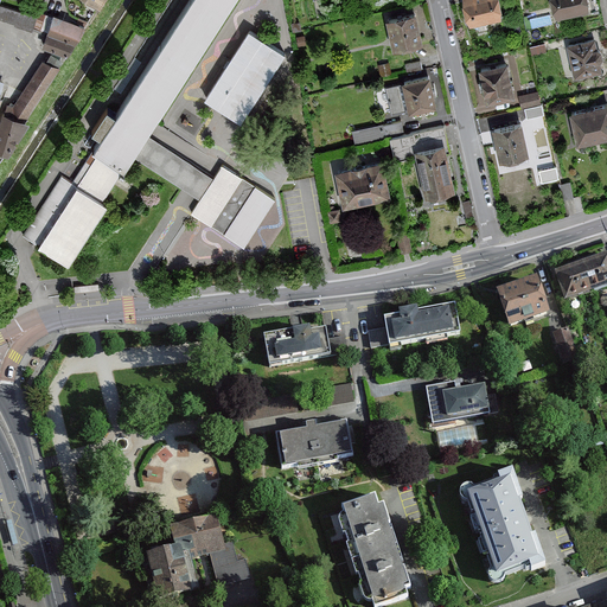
[(95,146),(125,165),(131,155),(145,133),(149,126),(153,120),(230,0),(189,0),(115,114),(107,108),(93,131),(101,136),(95,146)]
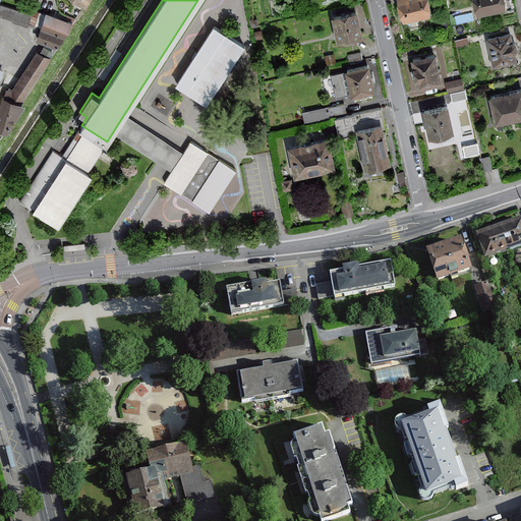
[(426,0),(398,0),(403,20),(429,15),(426,0)]
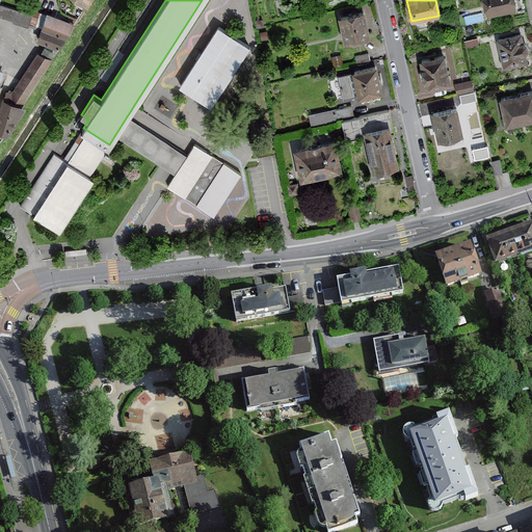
[(514,8),(512,0),(483,0),(487,15),(514,8)]
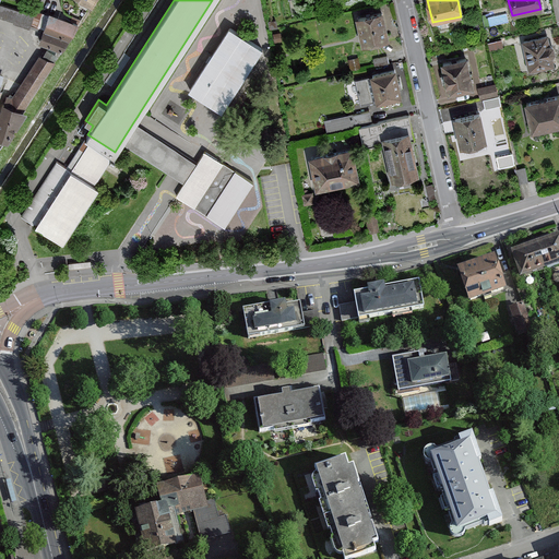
[(30,26),(33,14),(0,3),(0,15),(13,20),(13,22),(30,26)]
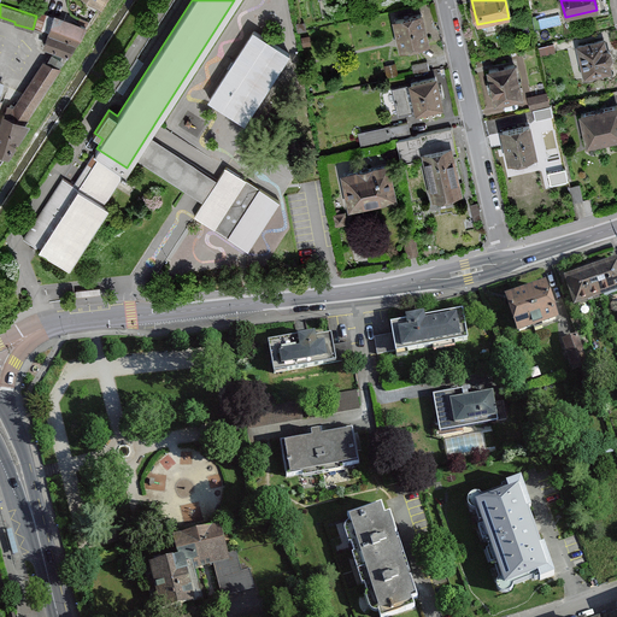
[(83,25),(37,12),(36,16),(33,29),(47,33),(74,45),(83,25)]
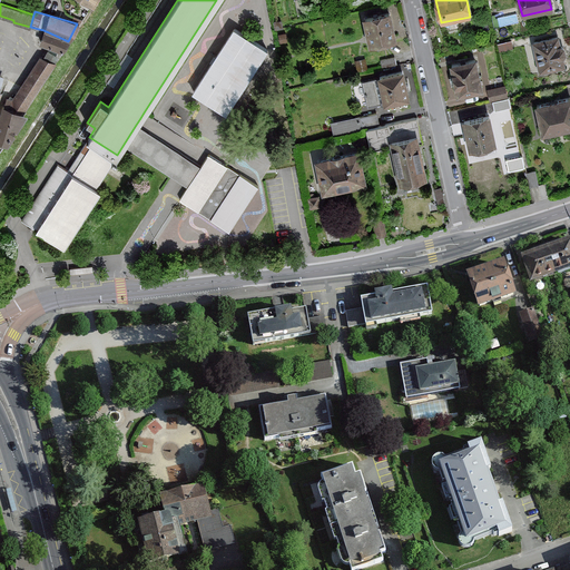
[(390,11),(363,17),(370,45),(395,39),(395,37),(390,11)]
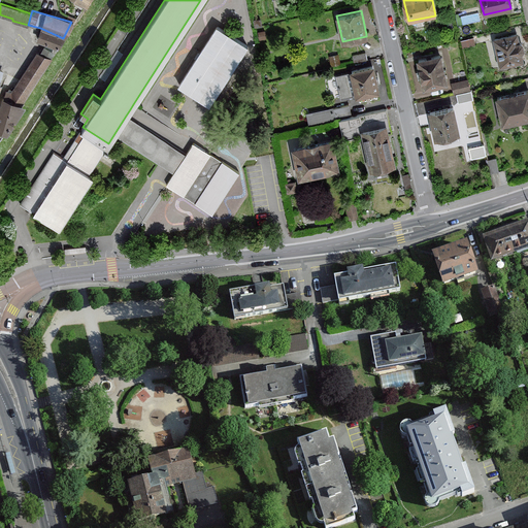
[(199,56),(180,85),(209,103),(246,45),(218,27),(199,56)]
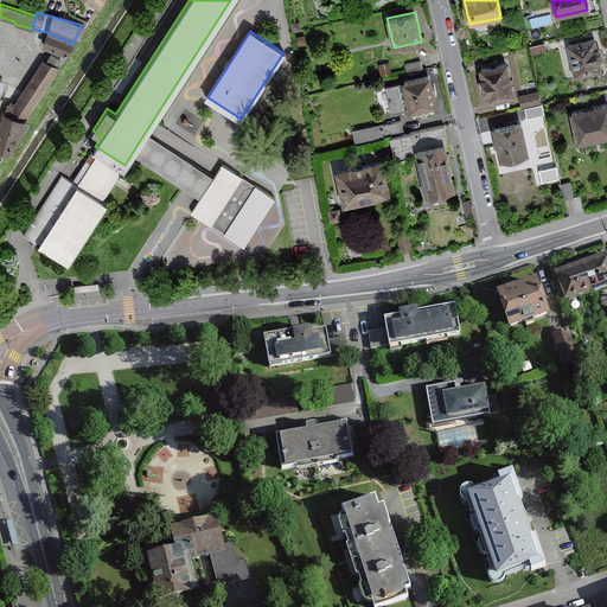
[(46,32),(42,44),(52,49),(63,53),(66,55),(72,44),(46,32)]
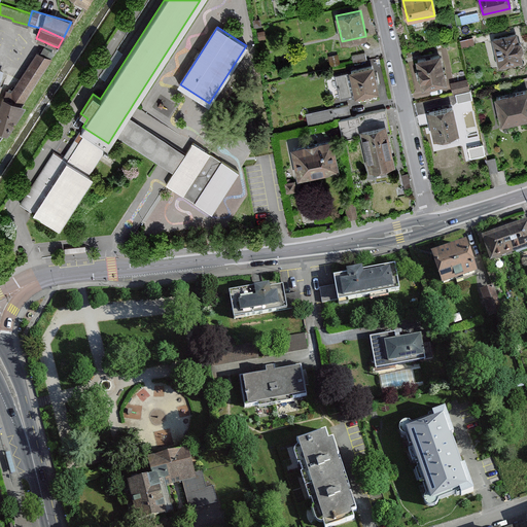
[(516,34),(492,38),(497,66),(521,61),(520,54),(523,49),(522,43),(517,40),(516,34)]
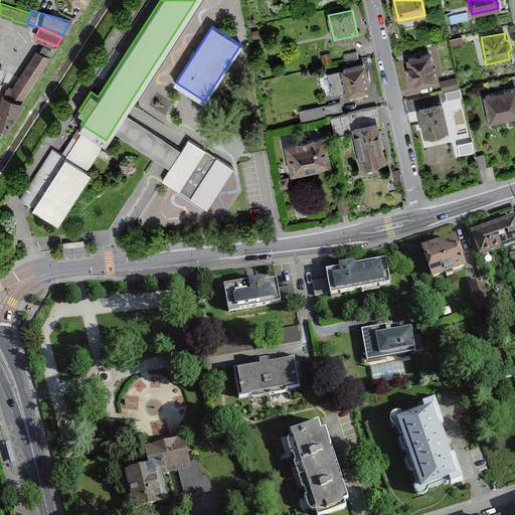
[(463,39),(462,36),(450,39),(452,46),(464,43),(463,39)]
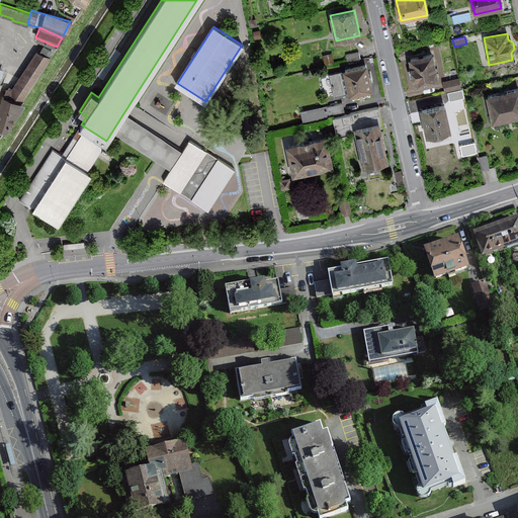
[(45,41),(38,53),(48,56),(54,46),(45,41)]
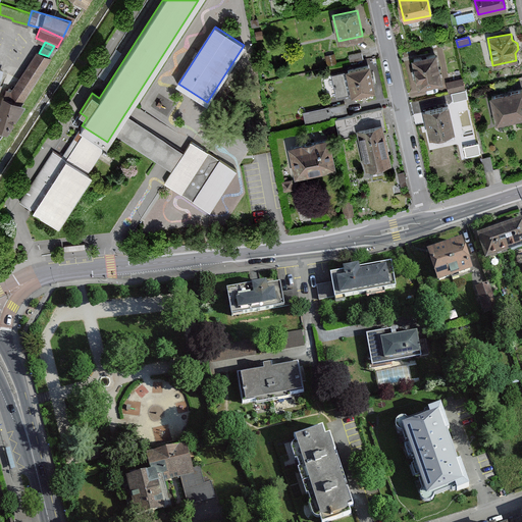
[(24,101),(22,101),(51,57),(48,56),(39,53),(36,51),(11,90),(0,86),(0,131),(4,133),(24,101)]
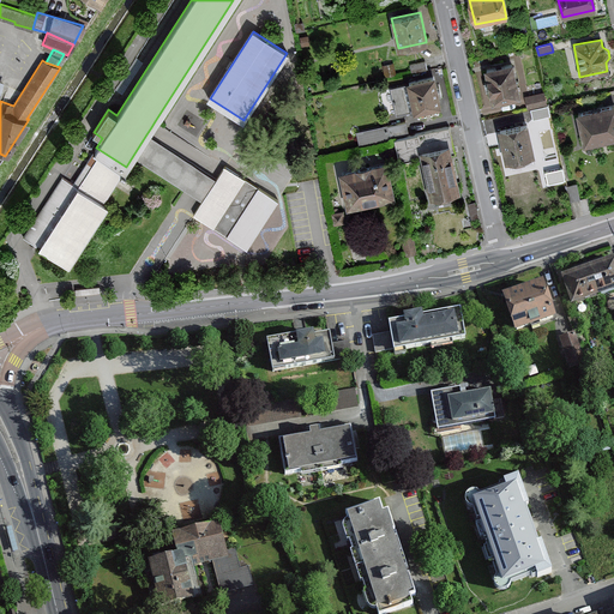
[(512,62),(485,68),(493,103),(521,97),(512,62)]
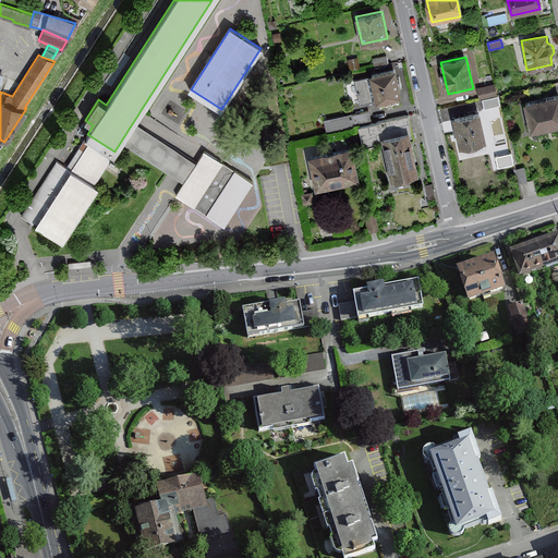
[(370,76),(354,80),(355,81),(360,102),(375,99),(376,101),(400,96),(393,69),(375,73),(370,74),(370,76)]
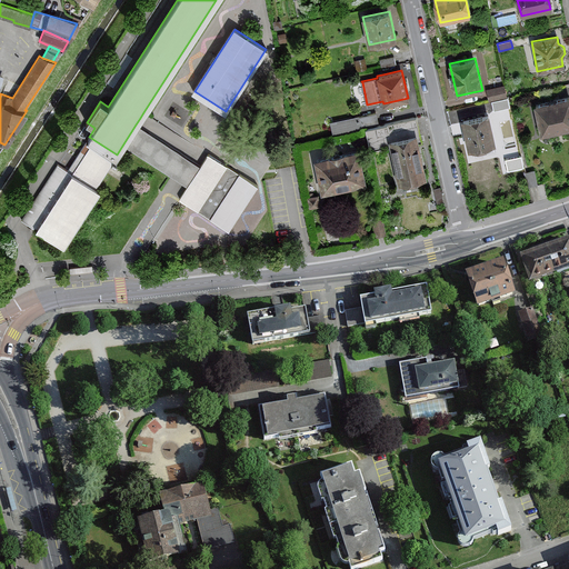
[(505,85),(486,89),(487,95),(488,101),(507,97),(505,85)]
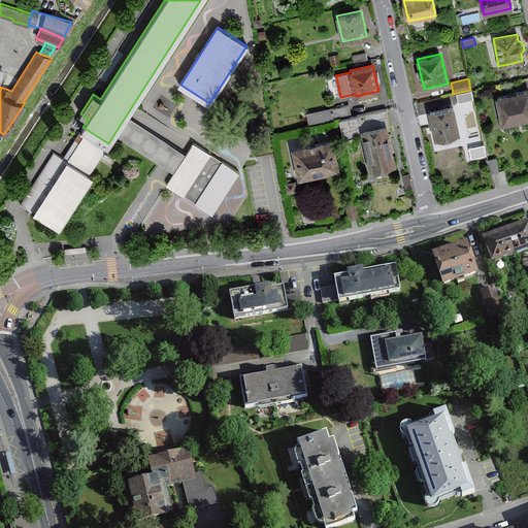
[(527,89),(495,97),(501,123),(527,116),(527,89)]
